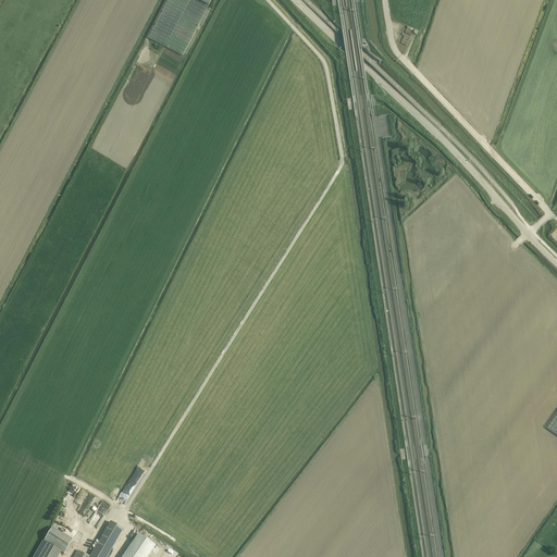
[(209,7),(195,0),(168,0),(148,38),(183,57),(209,7)]
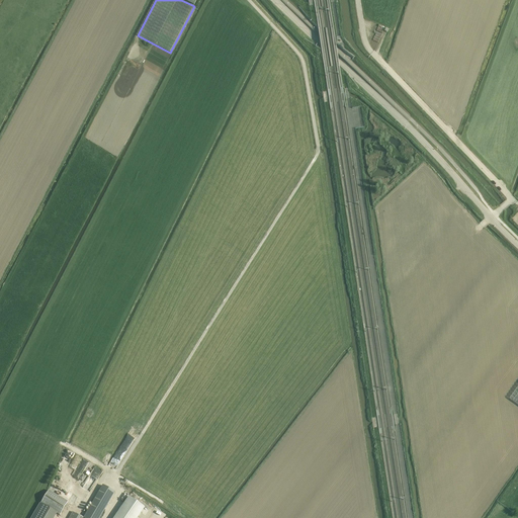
[(99,517),(114,493),(102,486),(86,513),(88,514),(85,517),(86,517),(83,517),(72,512),(68,517),(99,517)]
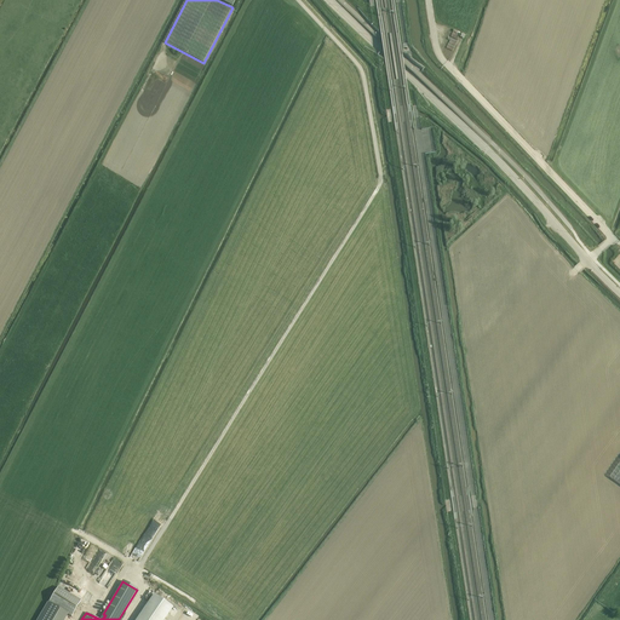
[(72,618),(81,601),(58,587),(49,603),(68,615),(72,618)]
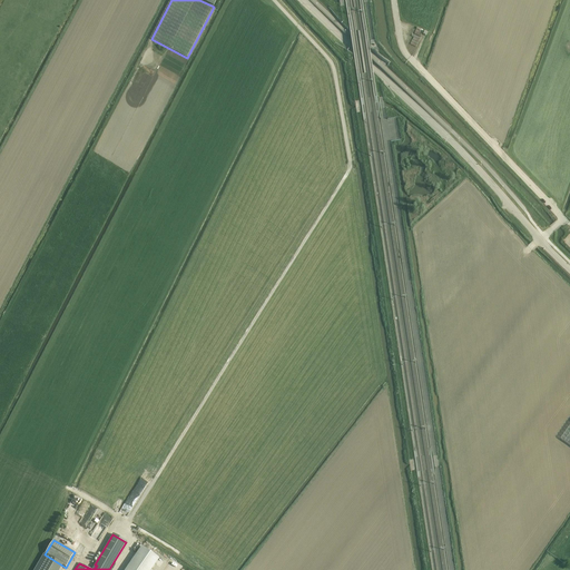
[(150,569),(159,559),(141,547),(126,569),(150,569)]
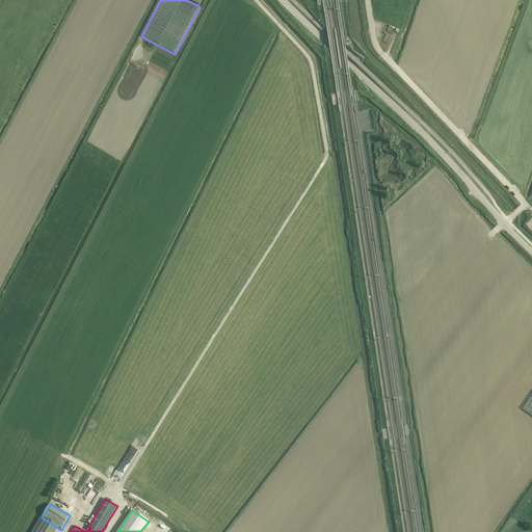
[(55,531),(58,528),(42,517),(32,531),(55,531)]
